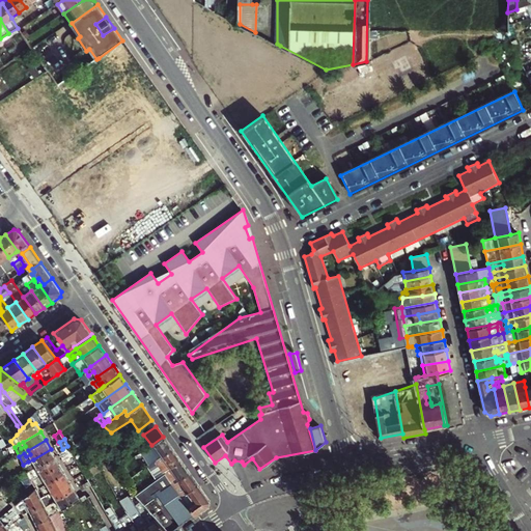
[(74,456),(71,450),(70,448),(64,451),(68,459),(74,456)]
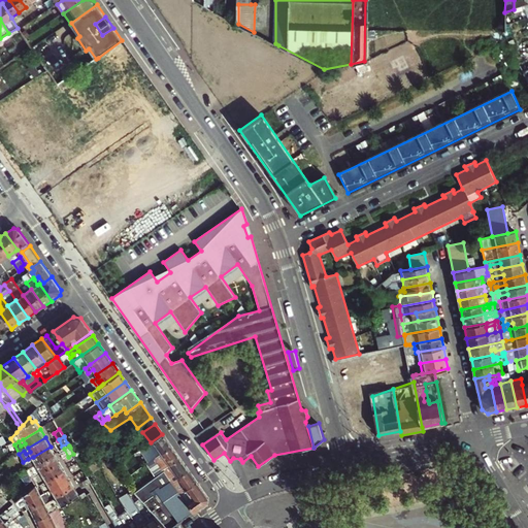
[(55,454),(51,447),(33,457),(34,460),(30,463),(28,459),(23,462),(26,467),(27,470),(32,468),(55,454)]
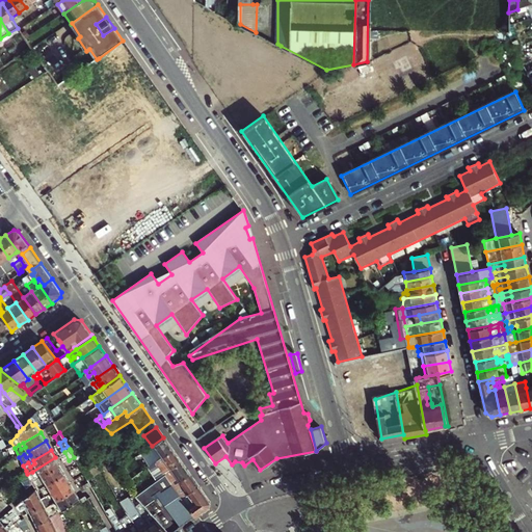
[(181,461),(173,450),(149,467),(157,478),(165,472),(181,461)]
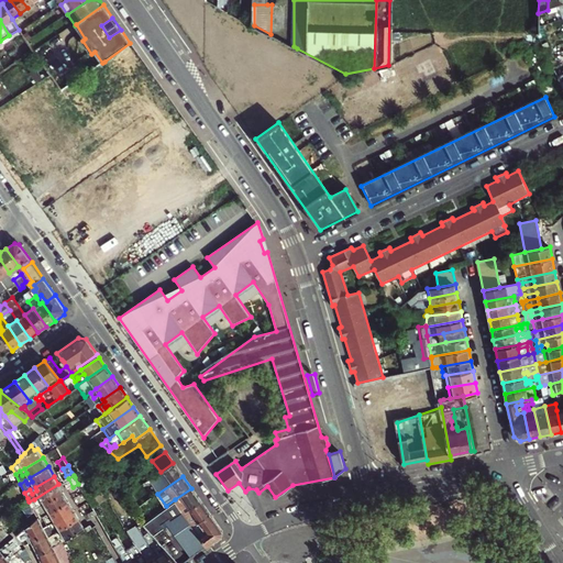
[(64,494),(58,484),(34,499),(40,508),(45,505),(64,494)]
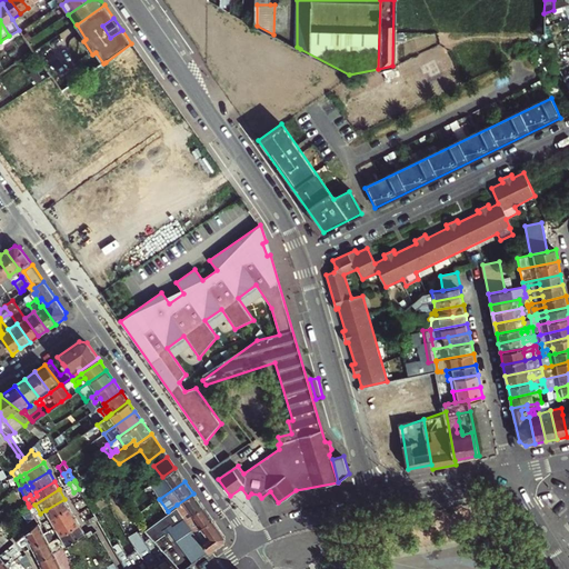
[(85,498),(81,491),(80,490),(76,492),(80,501),(81,500),(85,498)]
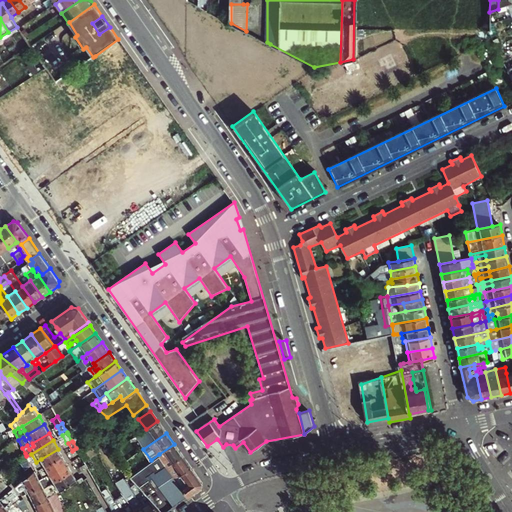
[(183,456),(174,444),(159,454),(161,457),(167,467),(183,456)]
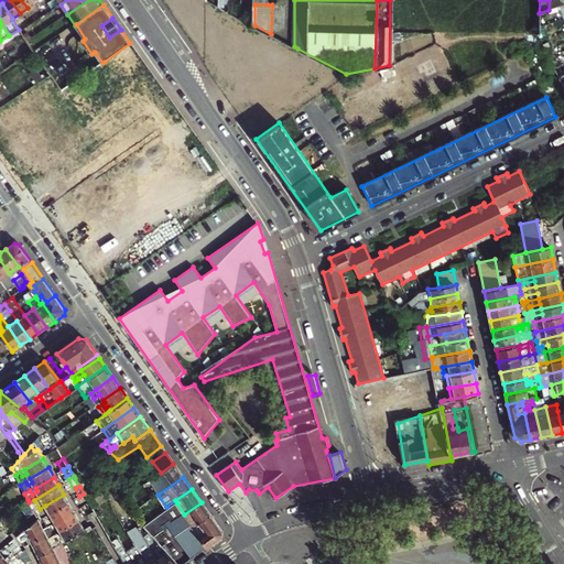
[(69,502),(64,495),(45,506),(47,509),(41,512),(35,516),(38,519),(39,521),(50,514),(69,502)]
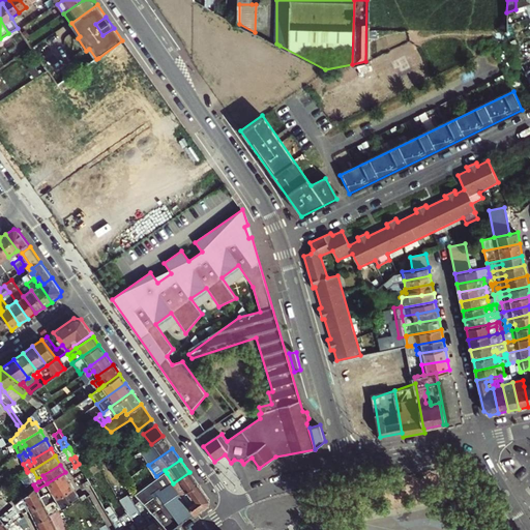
[(27,472),(26,469),(19,475),(27,486),(32,481),(27,472)]
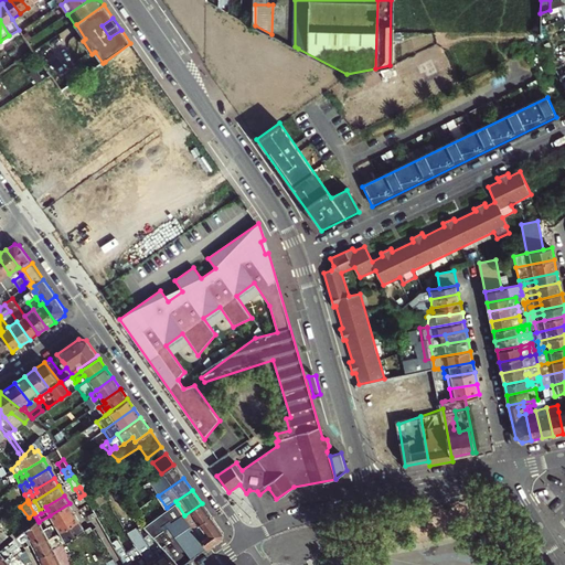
[(75,513),(70,503),(50,515),(55,524),(75,513)]
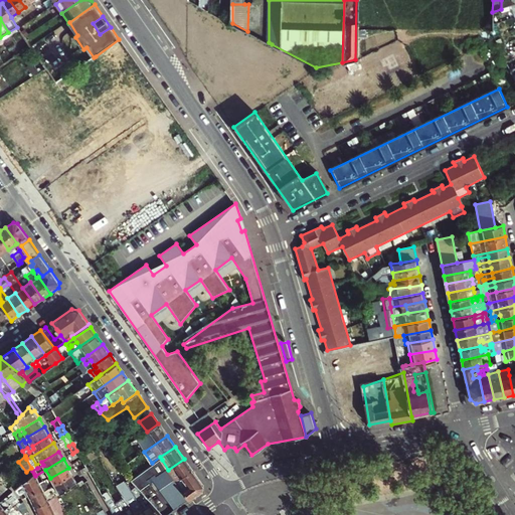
[(168,470),(176,481),(191,470),(184,459),(168,470)]
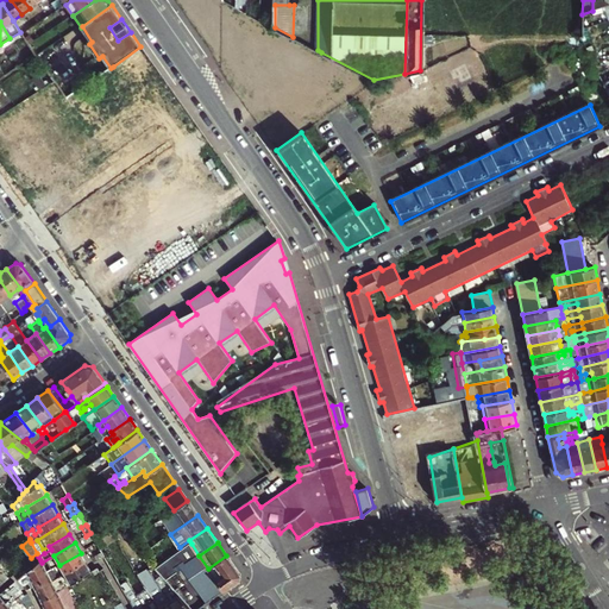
[(93,546),(99,556),(102,553),(98,546),(96,544),(93,545),(93,546)]
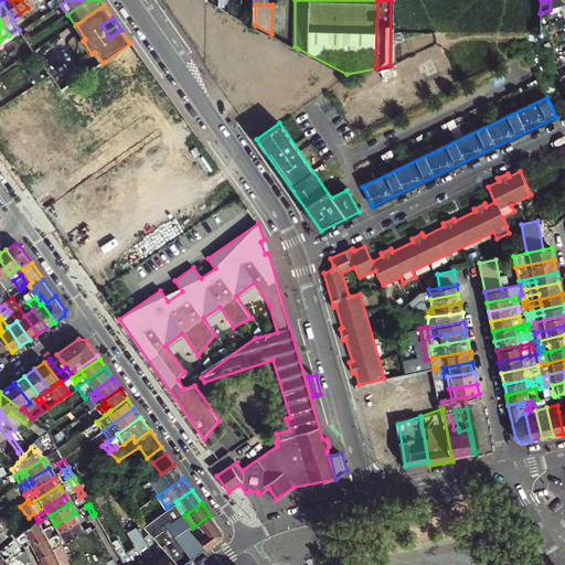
[(184,515),(178,504),(150,523),(158,532),(180,518),(187,528),(178,533),(194,557),(208,548),(193,528),(184,515)]
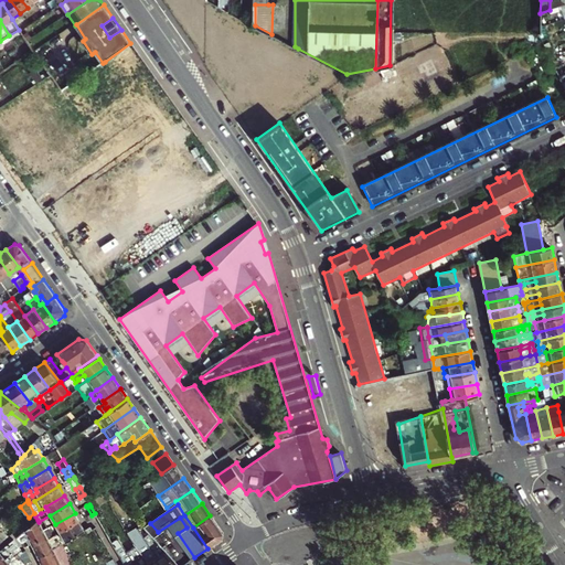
[(61,533),(81,522),(75,513),(55,524),(43,531),(46,537),(49,541),(53,539),(50,533),(57,529),(61,533)]
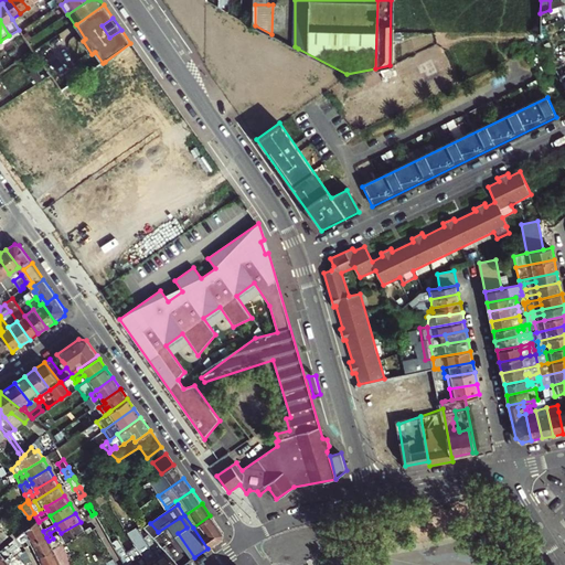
[(223,533),(210,515),(193,528),(208,548),(222,537),(223,533)]
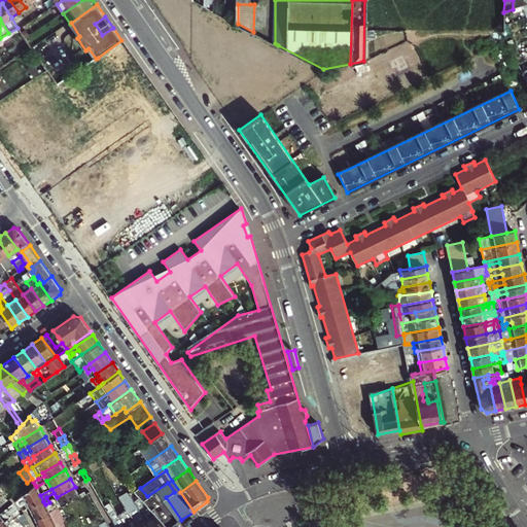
[(43,501),(40,495),(36,487),(35,485),(15,501),(20,506),(27,503),(29,508),(43,501)]
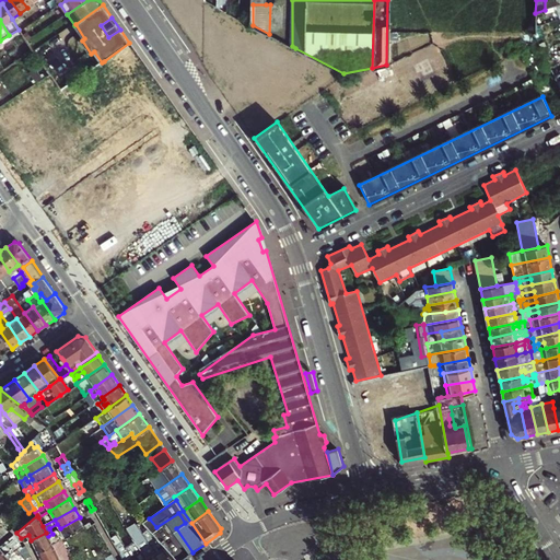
[(84,526),(80,517),(60,528),(53,534),(48,536),(50,540),(55,538),(57,541),(84,526)]
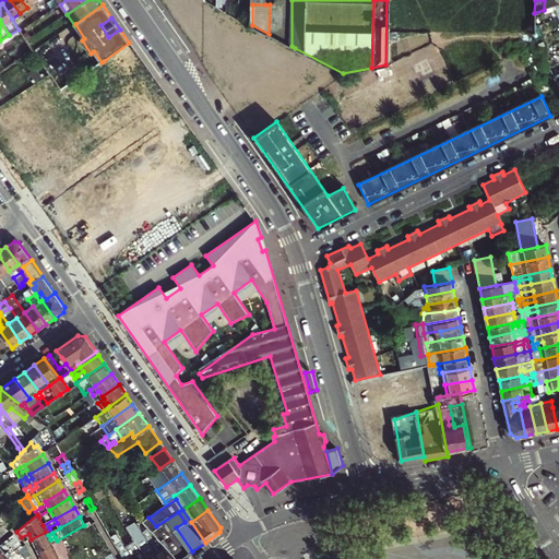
[(147,558),(161,558),(141,532),(135,523),(126,528),(147,558)]
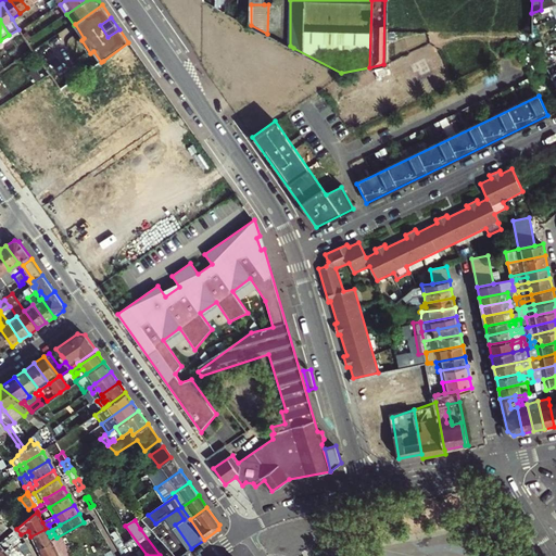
[(174,555),(167,548),(155,535),(146,525),(140,529),(160,555),(174,555)]
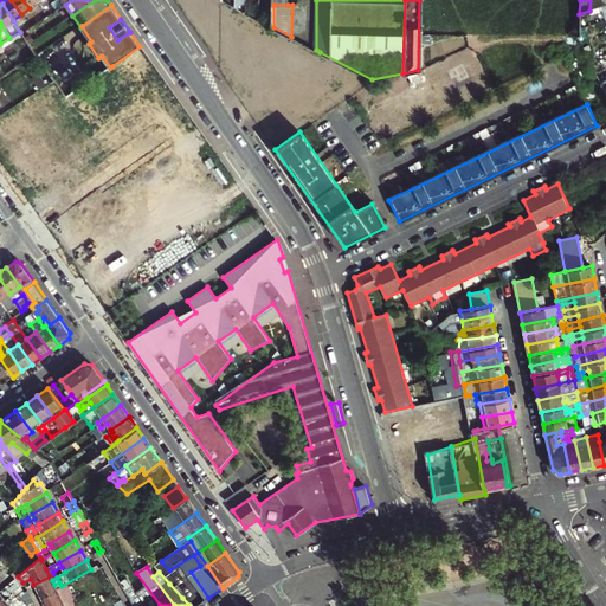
[(146,605),(160,605),(136,573),(127,579),(130,584),(146,605)]
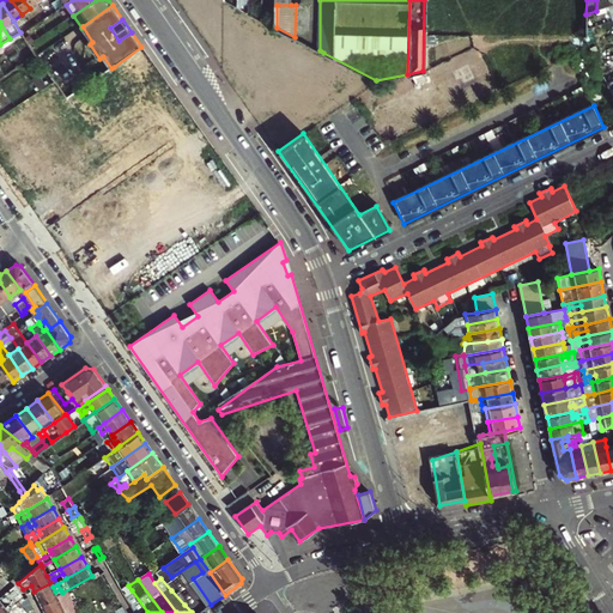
[(53,587),(50,583),(34,592),(41,606),(58,598),(58,596),(55,592),(53,587)]
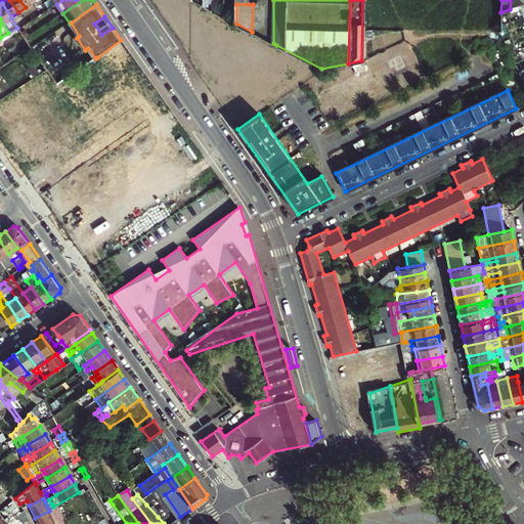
[(0,511),(0,523),(1,523),(19,510),(12,500),(0,511)]
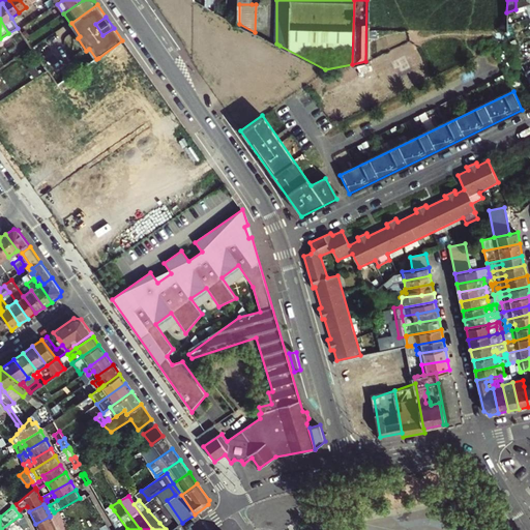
[(154,506),(148,510),(159,523),(165,519),(154,506)]
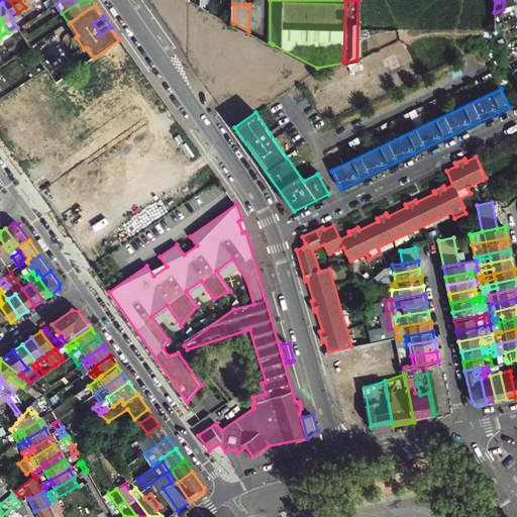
[(124,516),(111,498),(106,502),(114,516),(124,516)]
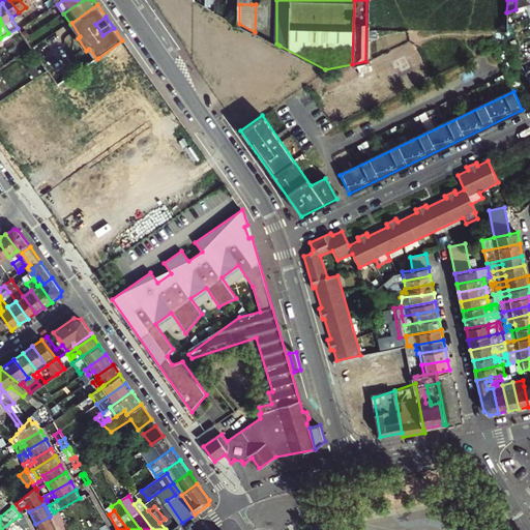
[(1,529),(18,529),(22,527),(24,529),(31,524),(25,516),(22,518),(20,516),(1,529)]
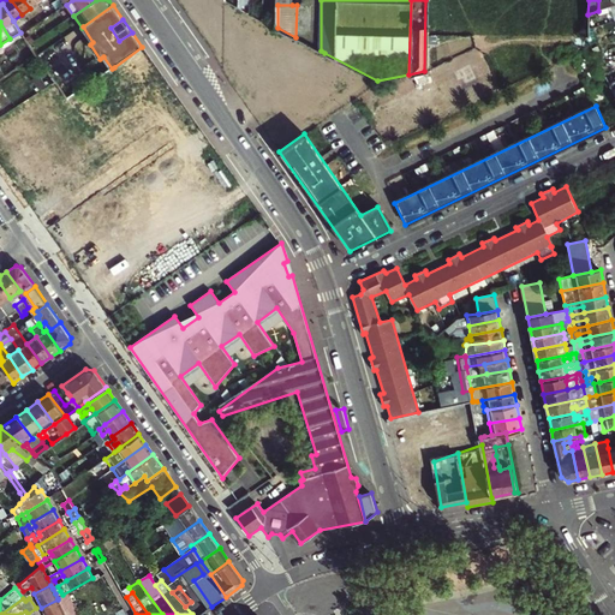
[(58,599),(41,608),(45,614),(64,614),(65,614),(58,599)]
